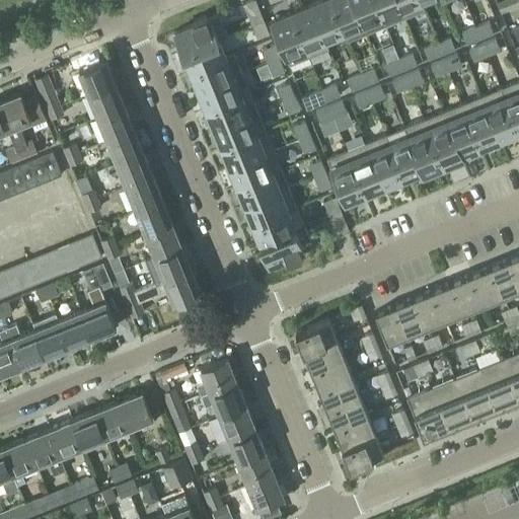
[(251,24),(264,20),(255,0),(251,0),(243,4),(251,24)]
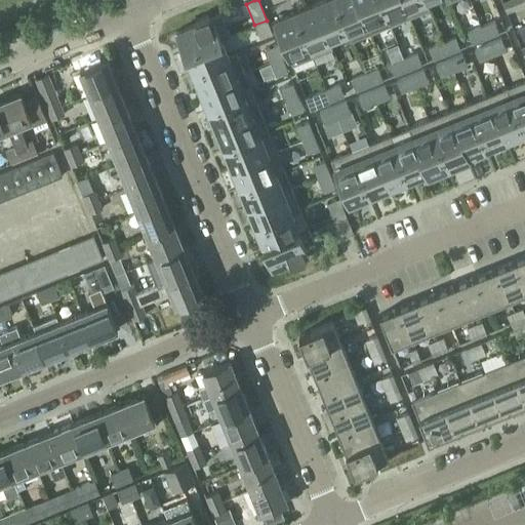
[(325,0),(314,5),(328,40),(329,40),(347,33),(348,32),(333,0),(325,0)]
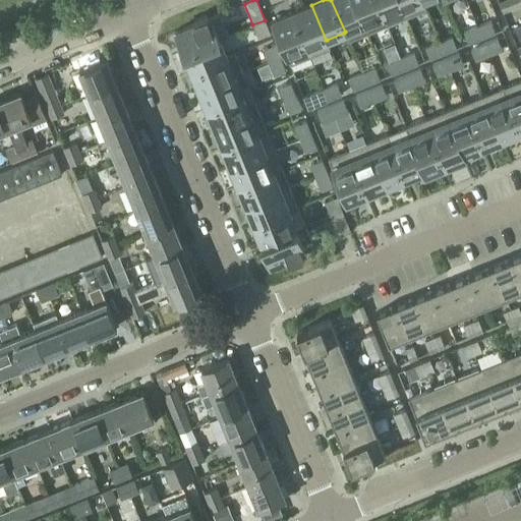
[(331,0),(345,32),(344,33),(347,42),(367,34),(353,0),(331,0)]
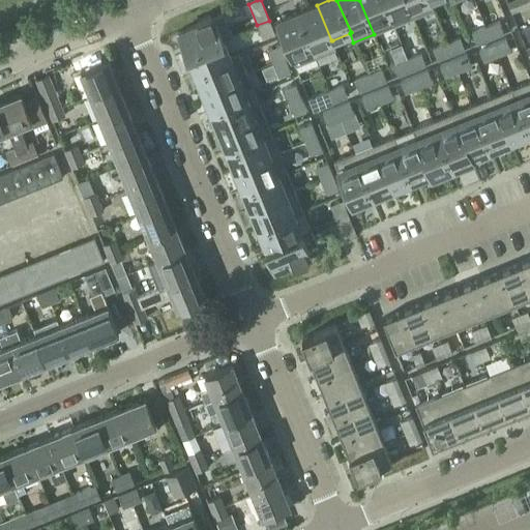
[(359,0),(374,34),(393,26),(382,0),(359,0)]
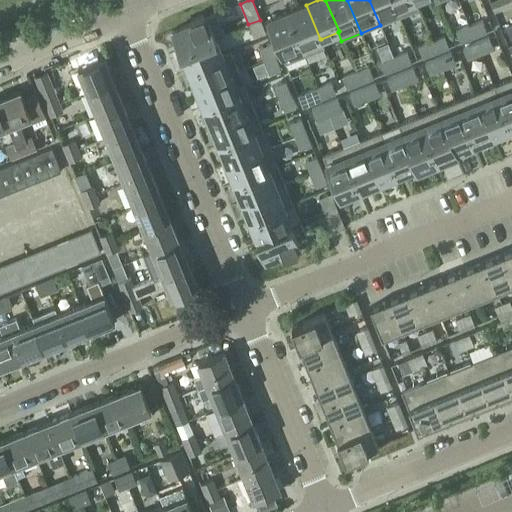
[(369,0),(380,25),(399,17),(391,0),(369,0)]
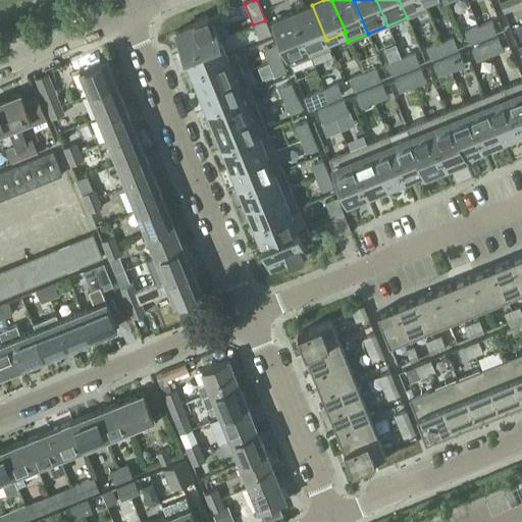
[(399,0),(407,17),(427,9),(423,0),(422,1),(421,0),(399,0)]
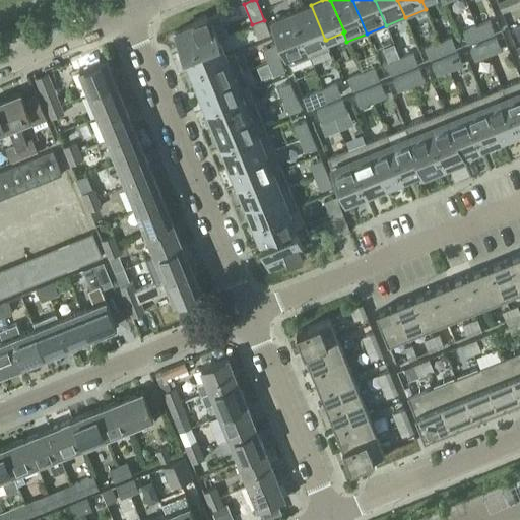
[(502,13),(514,8),(510,0),(506,0),(498,3),(502,13)]
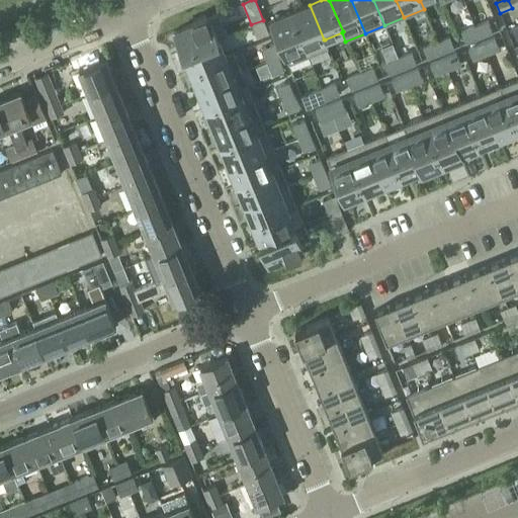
[(517,0),(508,0),(512,8),(517,5),(517,0)]
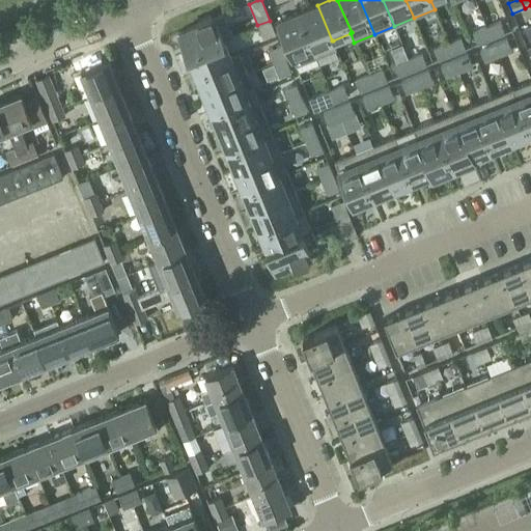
[(304,10),(298,12),(315,58),(336,50),(333,40),(332,40),(317,5),(304,10)]
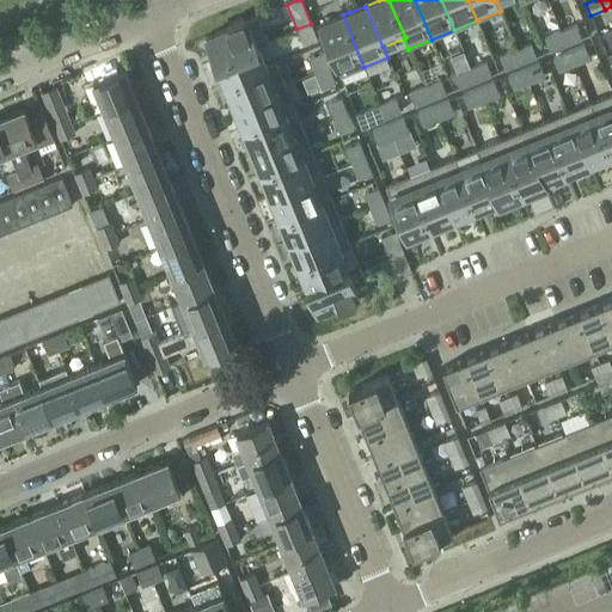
[(336,18),(319,24),(340,77),(363,67),(343,14),(336,18)]
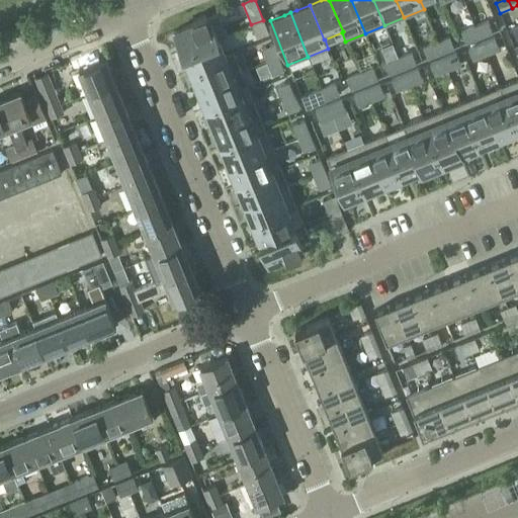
[(217,37),(218,38),(227,34),(218,13),(206,18),(205,15),(191,21),(192,24),(174,31),(182,52),(217,37)]
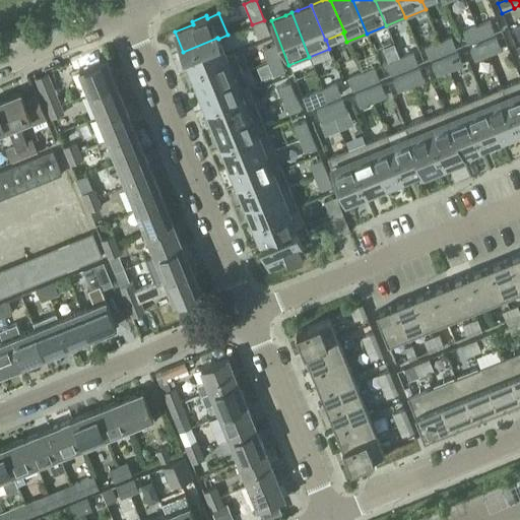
[(258,39),(269,34),(264,20),(252,24),(258,39)]
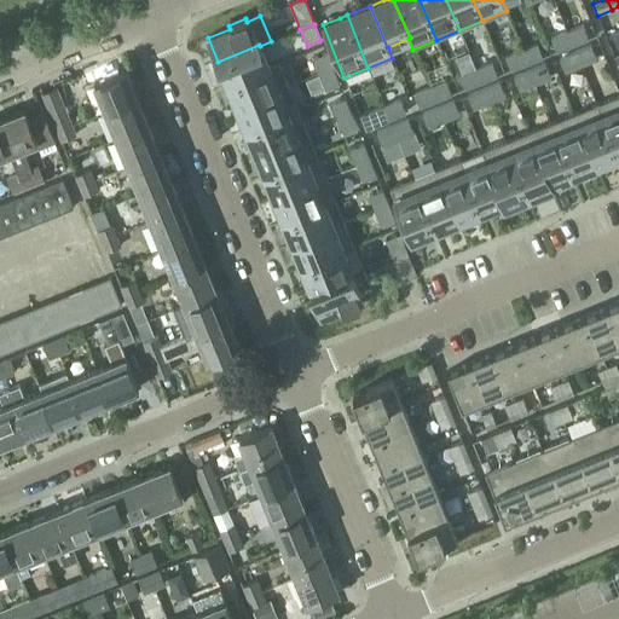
[(567,32),(572,45),(588,39),(583,25),(567,32)]
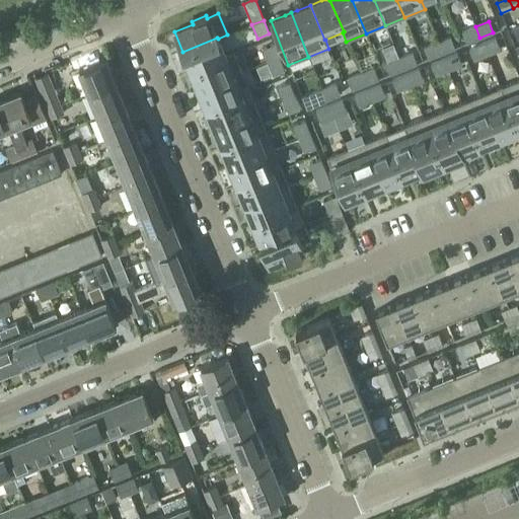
[(466,44),(479,38),(475,26),(462,32),(466,44)]
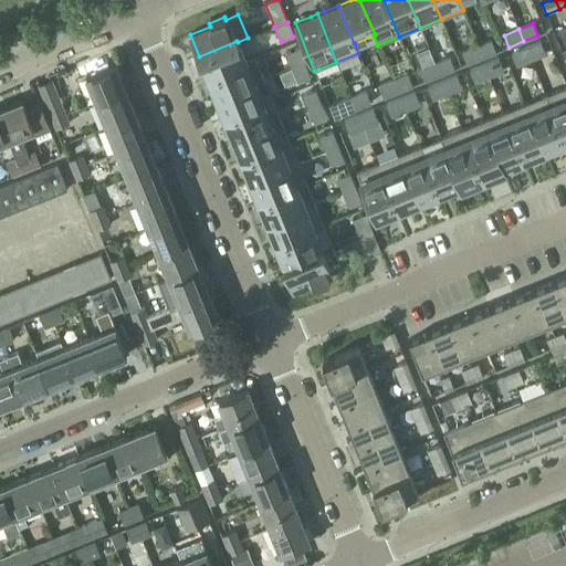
[(477,46),(481,59),(495,52),(491,40),(477,46)]
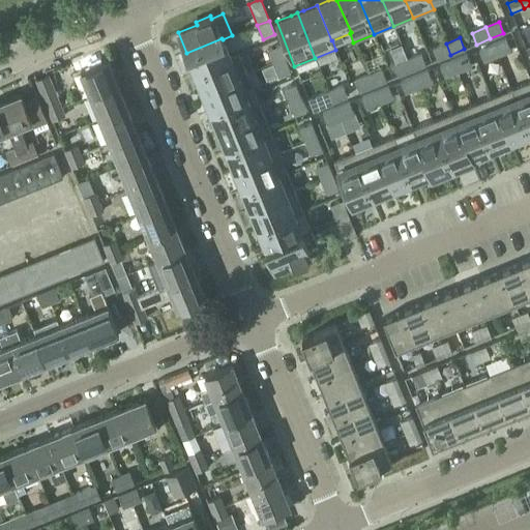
[(230,58),(230,57),(223,39),(222,38),(186,53),(195,72),(230,58)]
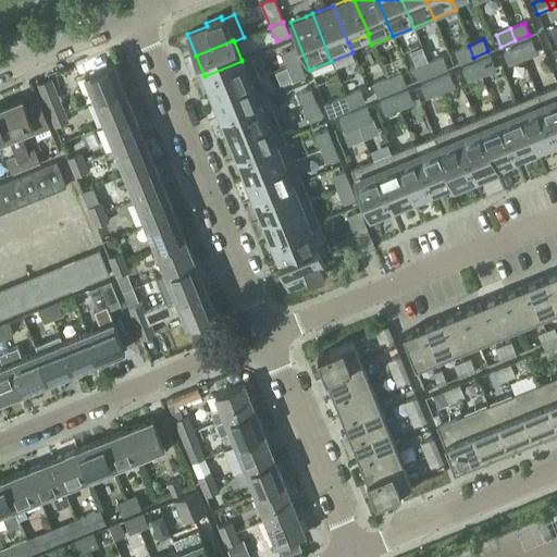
[(517,47),(522,59),(536,53),(532,41),(517,47)]
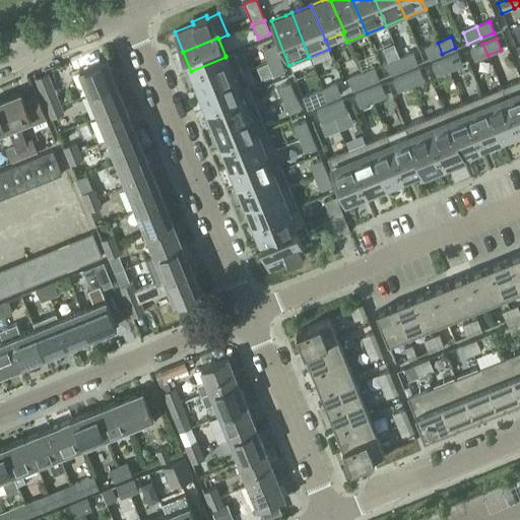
[(429,59),(442,54),(438,43),(425,48),(429,59)]
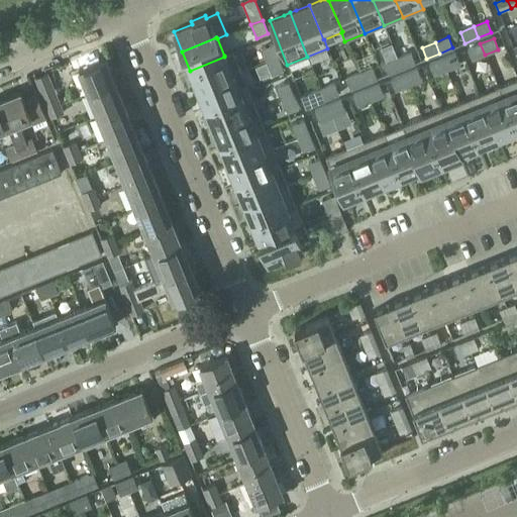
[(472,60),(485,55),(480,43),(468,48),(472,60)]
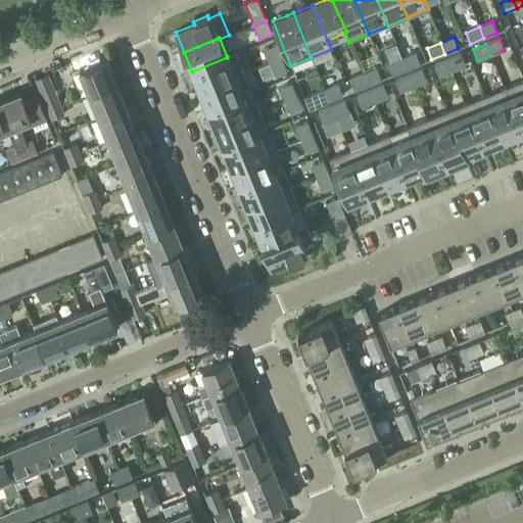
[(270,62),(281,57),(276,45),(265,49),(270,62)]
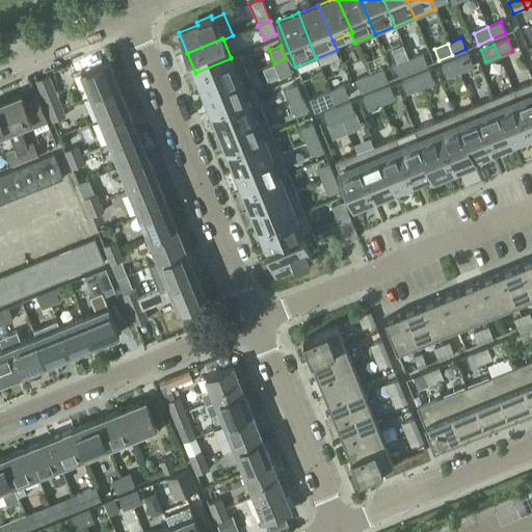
[(408,59),(414,71),(427,65),(422,53),(408,59)]
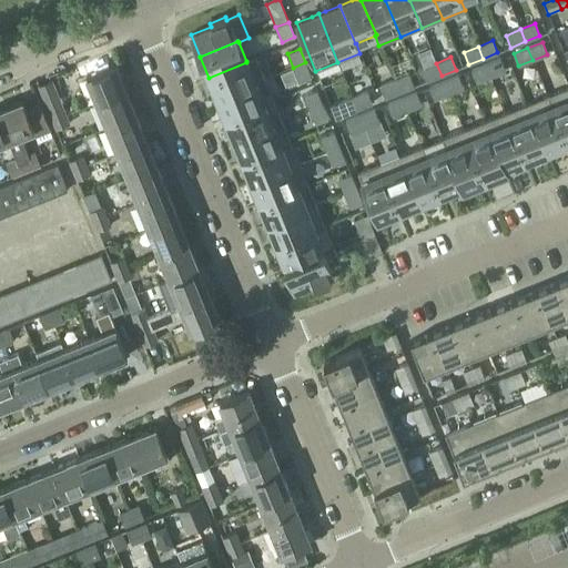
[(216,99),(265,79),(256,58),(246,61),(246,62),(209,78),(216,99)]
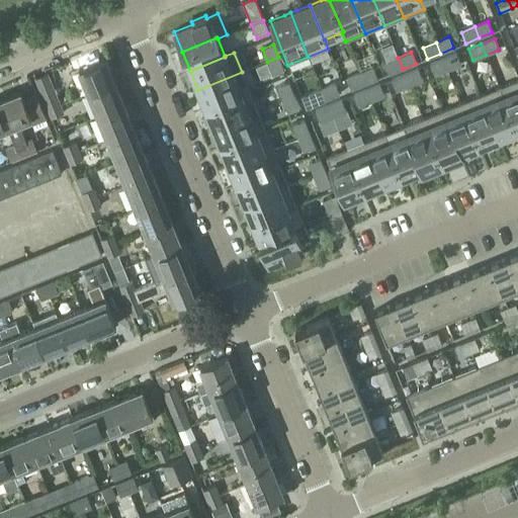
[(443,59),(447,71),(460,65),(456,54),(443,59)]
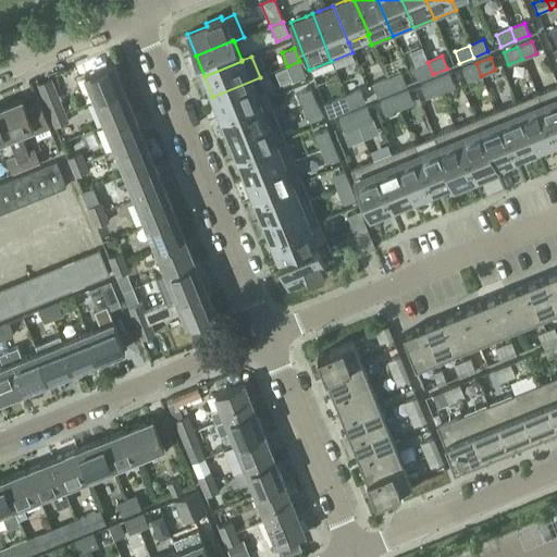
[(299,61),(287,66),(293,81),(305,75),(299,61)]
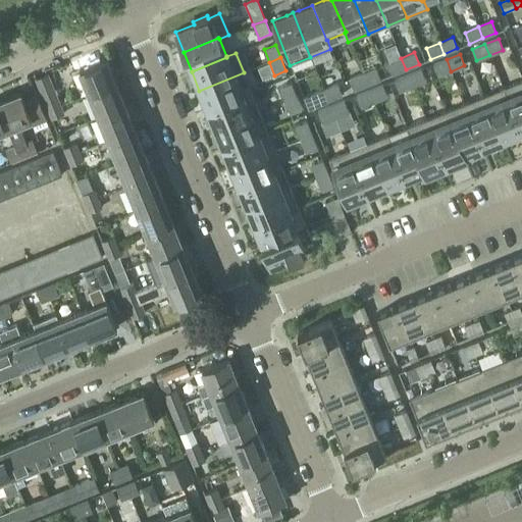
[(393,74),(406,69),(401,58),(387,63),(393,74)]
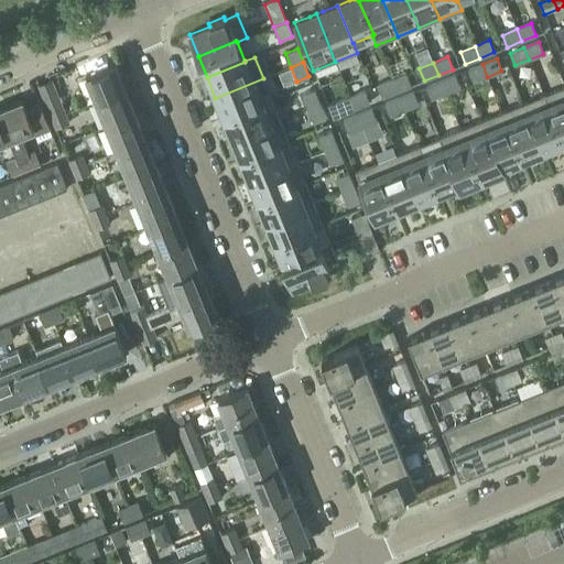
[(473,83),(487,77),(483,64),(468,71),(473,83)]
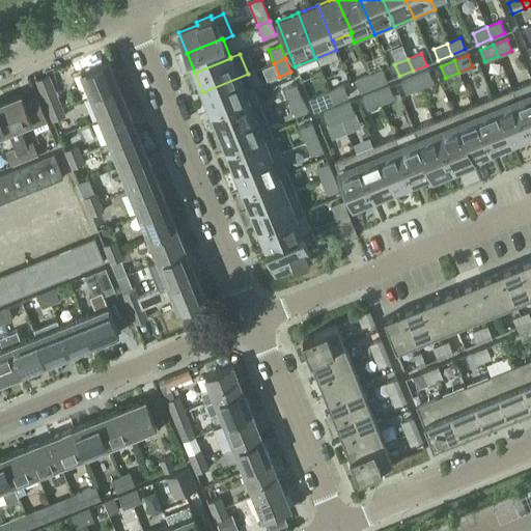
[(89,96),(116,86),(106,61),(80,73),(89,96)]
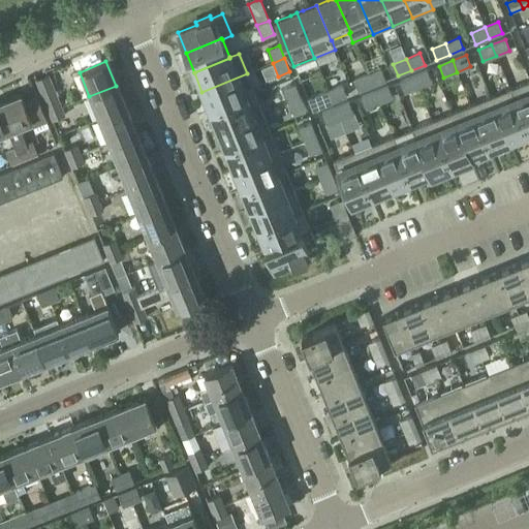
[(367,74),(372,87),(385,81),(380,69),(367,74)]
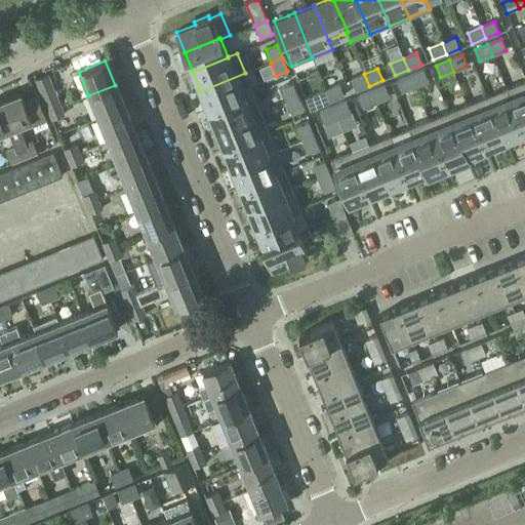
[(410,76),(414,87),(428,81),(423,70),(410,76)]
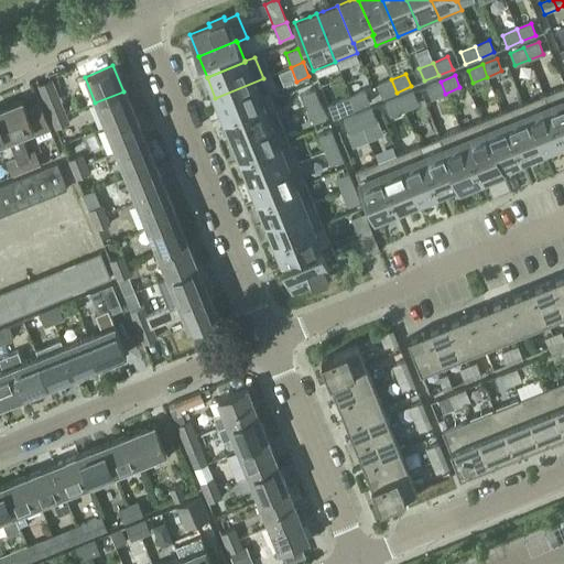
[(224,119),(271,99),(263,78),(215,98),(224,119)]
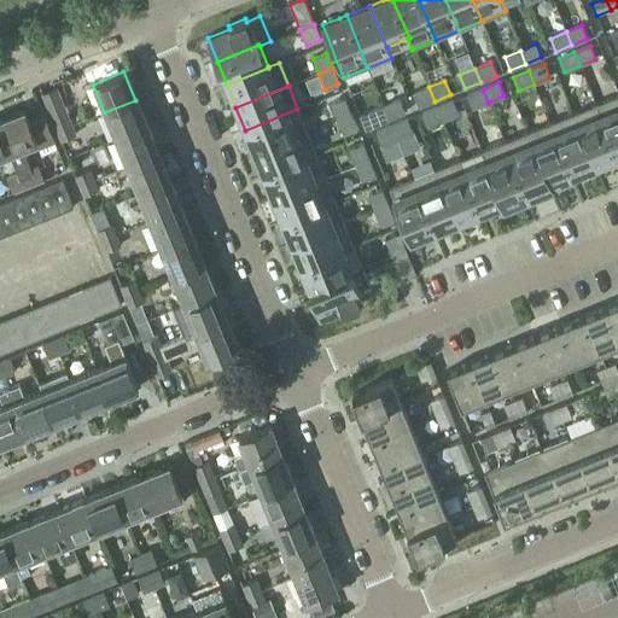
[(419,108),(435,101),(429,87),(413,94),(419,108)]
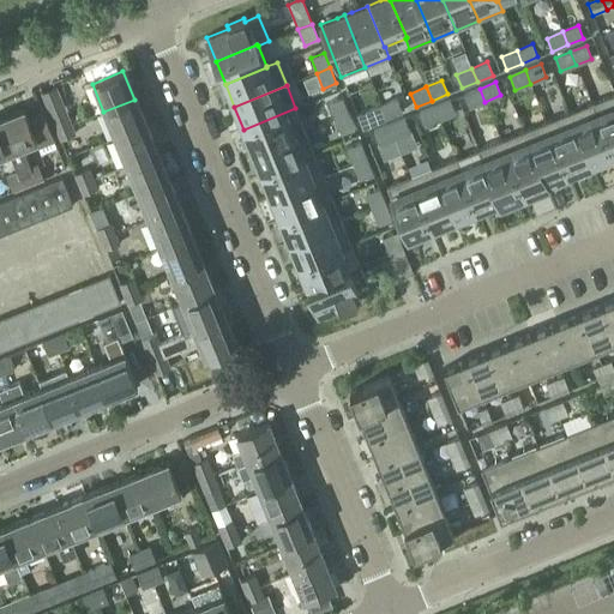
[(56,88),(41,94),(55,131),(72,125),(56,88)]
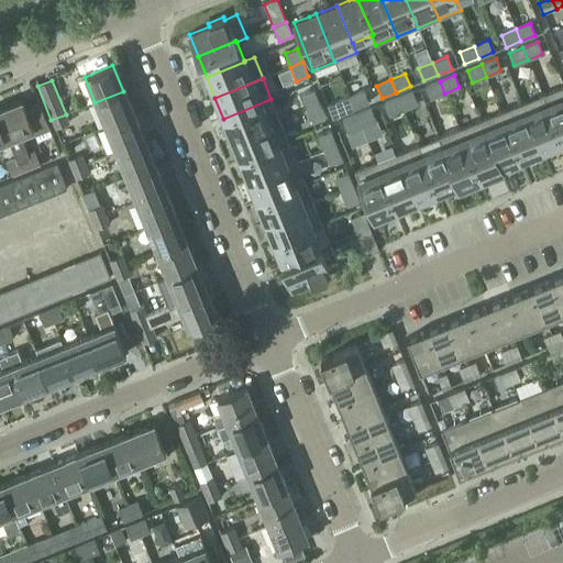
[(431,99),(444,94),(440,81),(426,87),(431,99)]
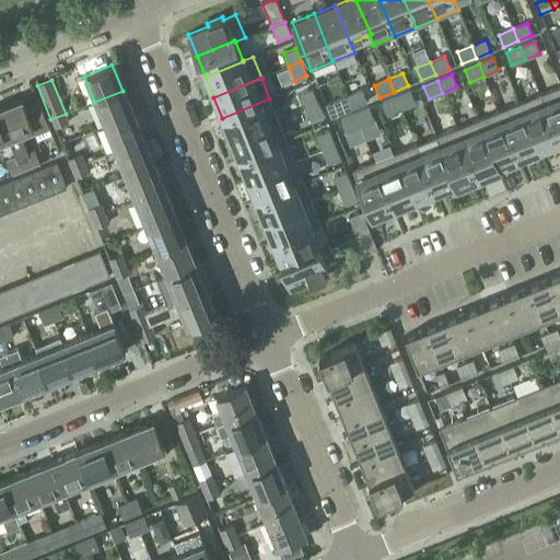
[(559,85),(540,94),(539,94),(544,104),(559,141),(559,140),(559,85)]
